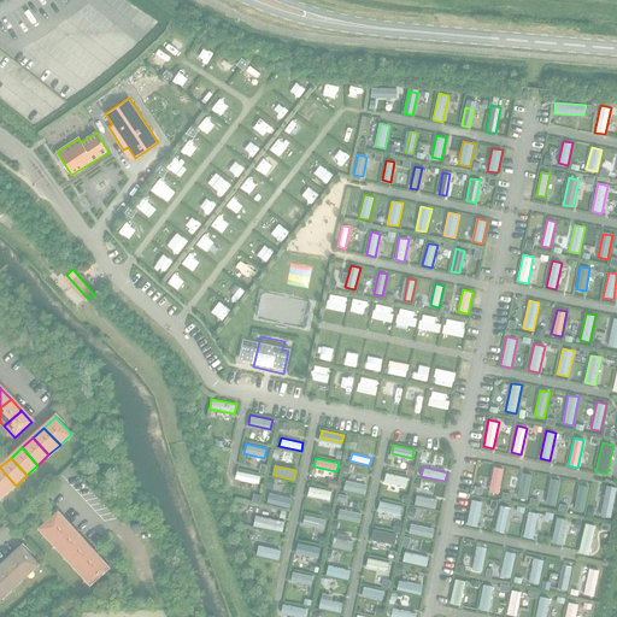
[(494,466),(489,492),(499,493),(504,469),(494,466)]
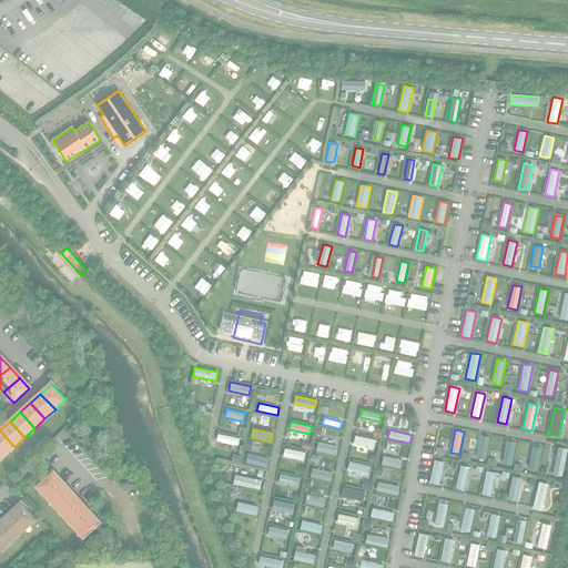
[(0,430),(0,452),(4,456),(14,447),(0,430)]
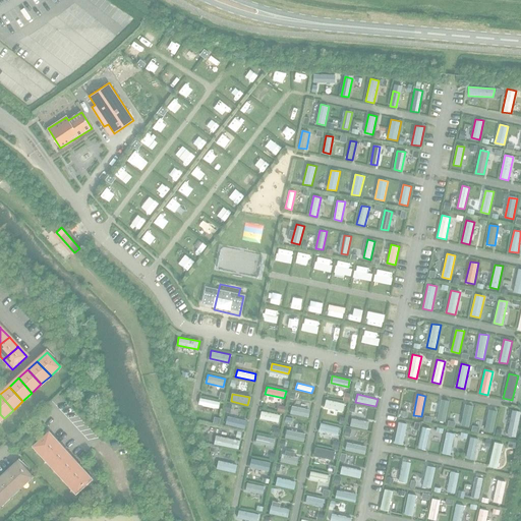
[(220,402),(200,398),(198,404),(219,408),(220,402)]
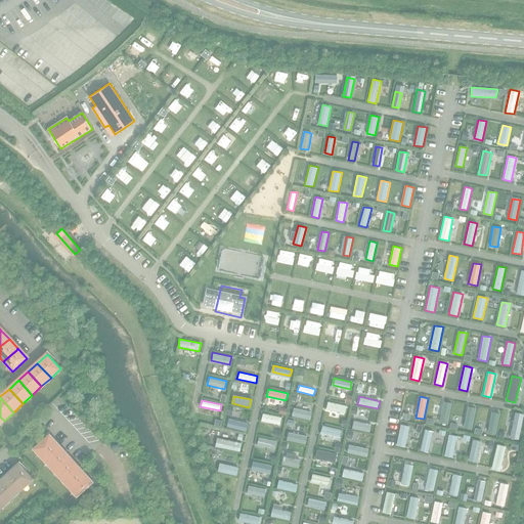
[(347,406),(329,401),(326,409),(345,413),(347,406)]
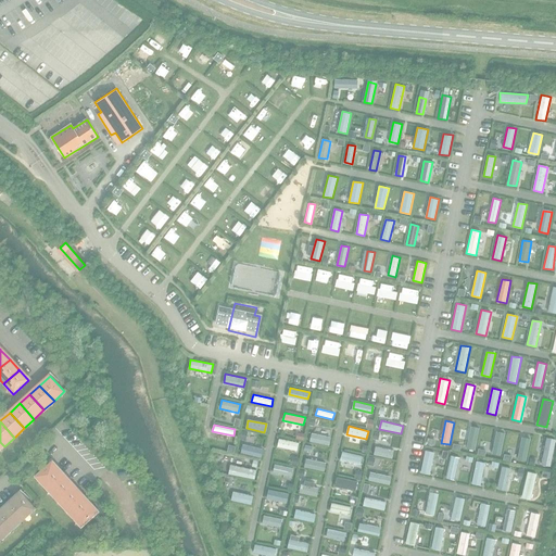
[(466,449),(475,450),(479,428),(471,426),(466,449)]
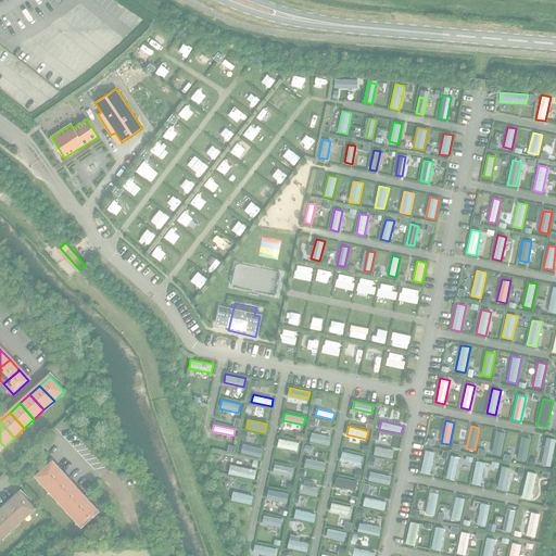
[(496,431),(492,454),(501,455),(505,432),(496,431)]
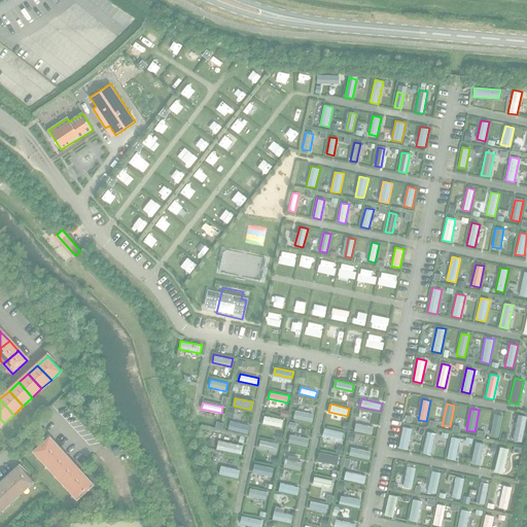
[(295,411),(293,418),(312,422),(314,415),(295,411)]
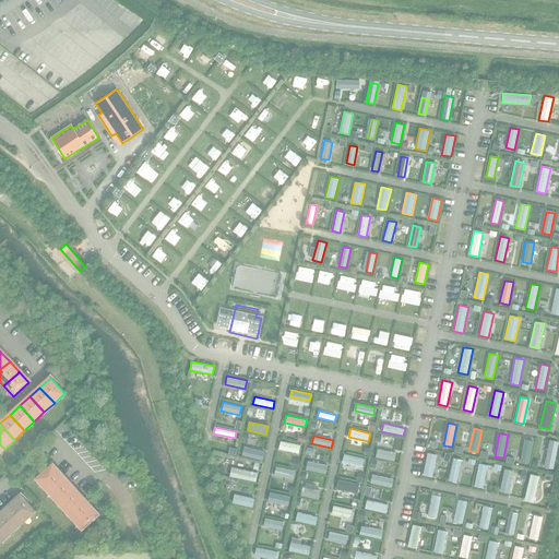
[(525,439),(520,462),(528,464),(534,441),(525,439)]
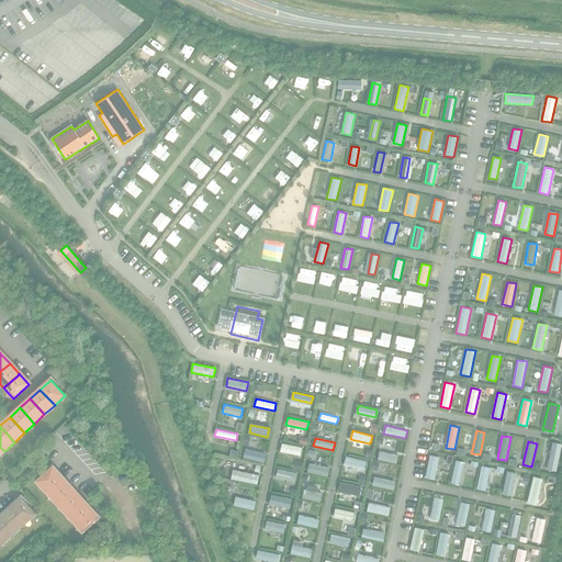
[(557,472),(561,444),(552,442),(547,470),(557,472)]
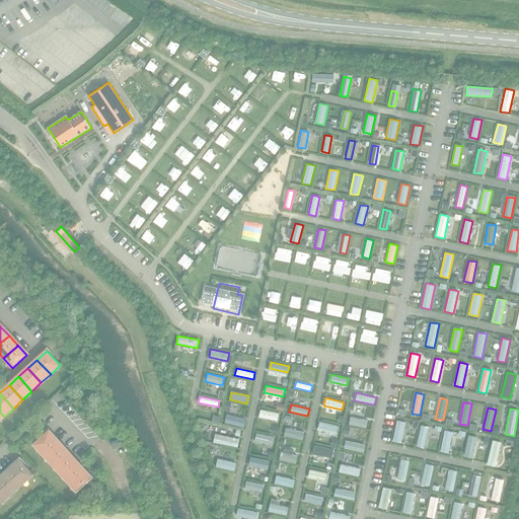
[(258,417),(277,421),(279,414),(261,410),(258,417)]
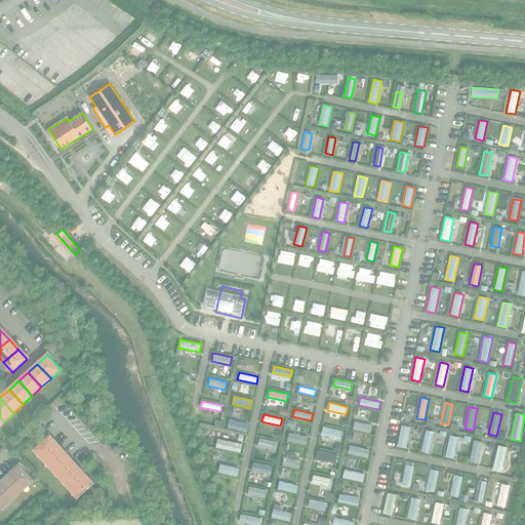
[(228,428),(246,433),(248,425),(230,420),(228,428)]
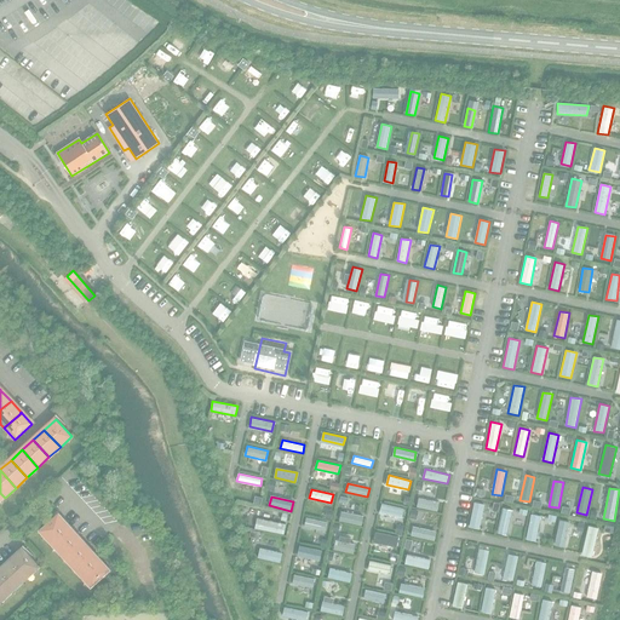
[(419,498),(417,507),(437,511),(438,503),(419,498)]
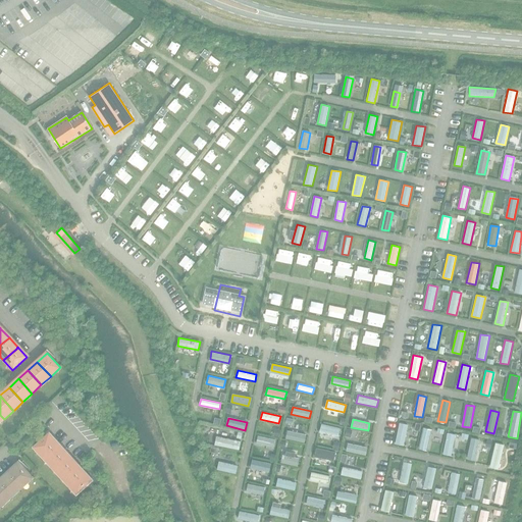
[(408,424),(400,422),(395,444),(404,446),(408,424)]
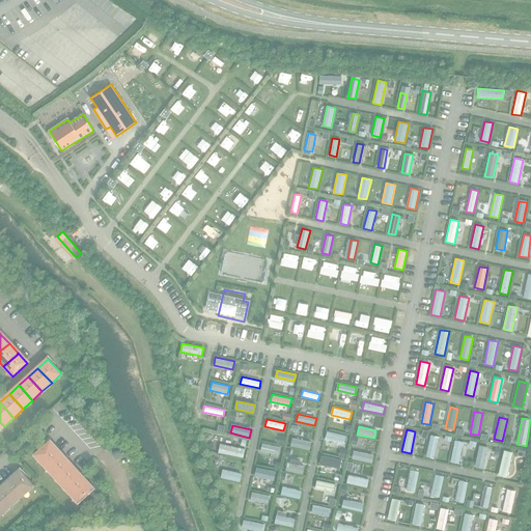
[(325,440),(344,444),(346,436),(327,430),(325,440)]
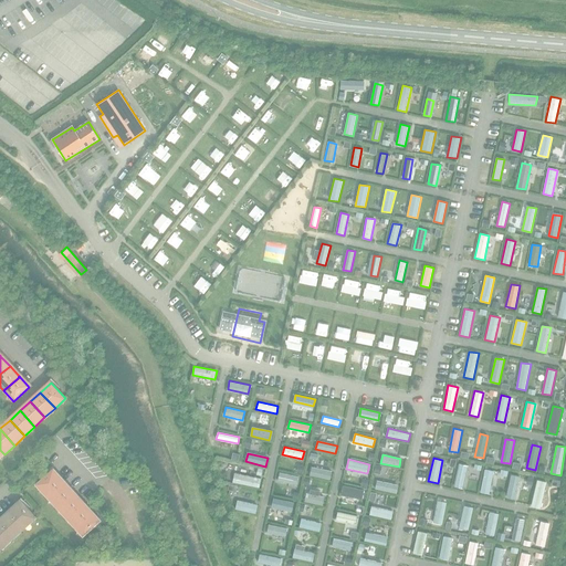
[(463,489),(468,465),(459,464),(453,486),(463,489)]
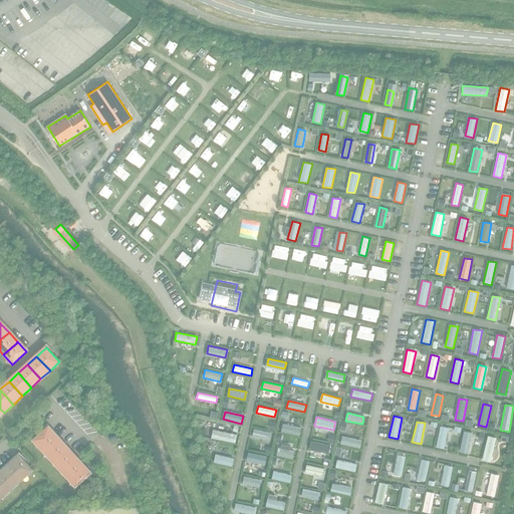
[(300,430),(283,426),(281,432),(299,436),(300,430)]
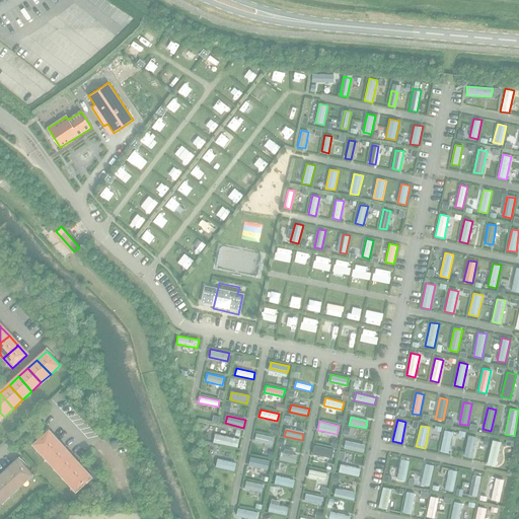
[(42,454),(56,440),(48,431),(32,444),(42,454)]
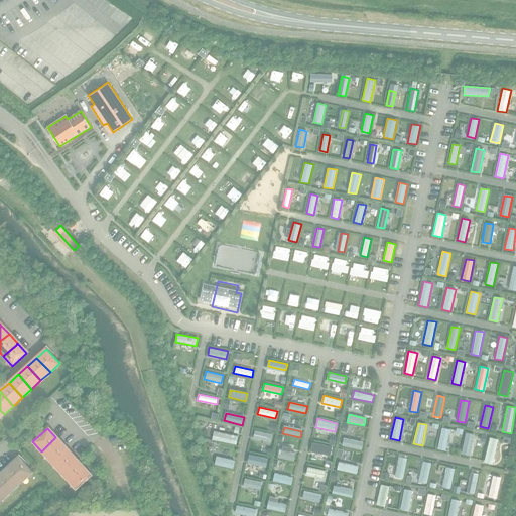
[(437,449),(445,450),(449,429),(441,428),(437,449)]
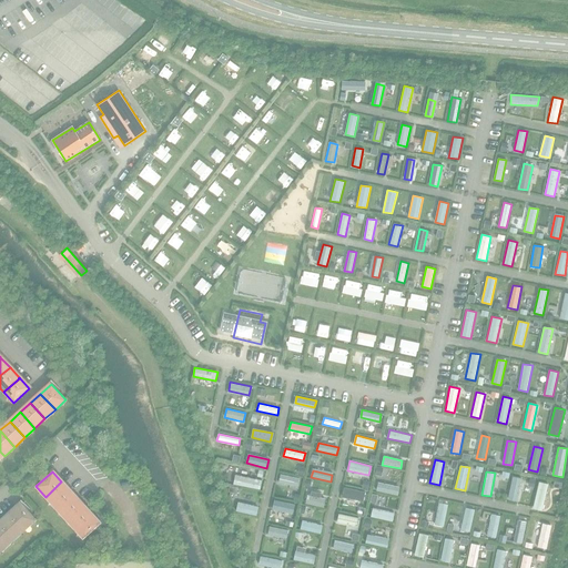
[(233,484),(260,489),(262,480),(235,475),(233,484)]
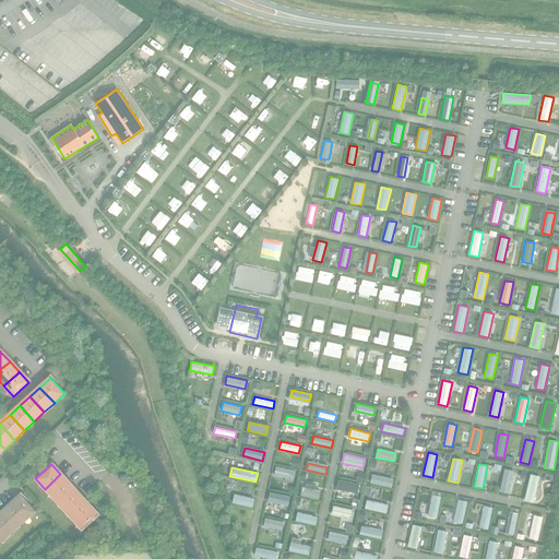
[(276,467),(274,475),(293,479),(295,471),(276,467)]
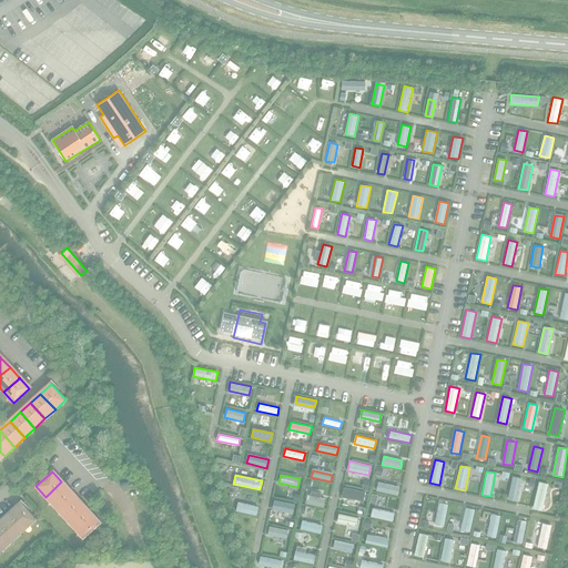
[(513,476),(508,499),(517,501),(521,478),(513,476)]
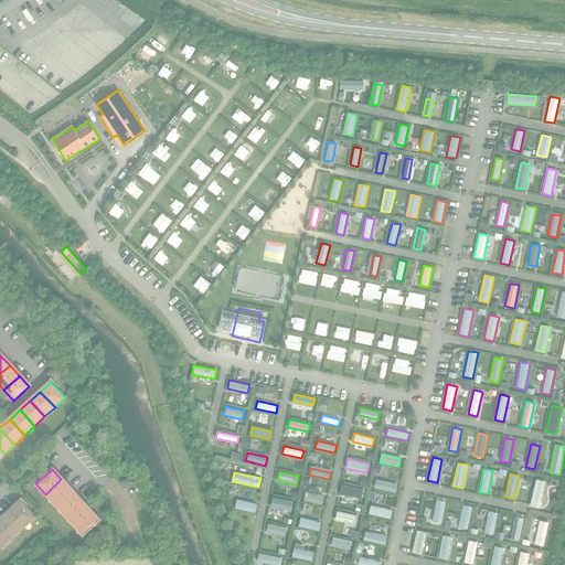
[(45,494),(54,504),(71,490),(61,479),(45,494)]
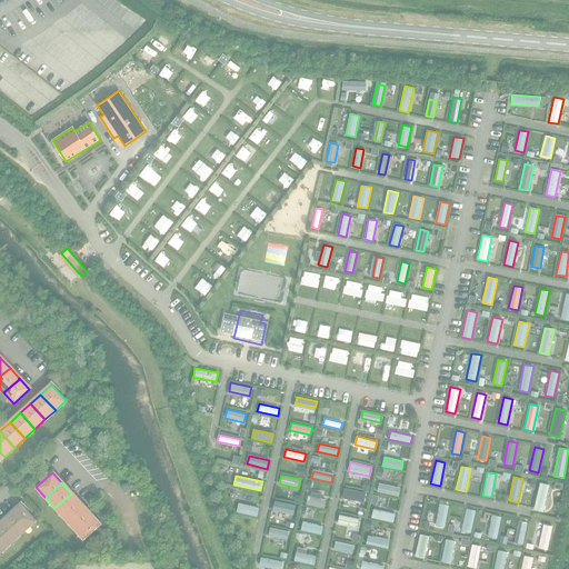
[(540,482),(533,509),(543,511),(549,485),(540,482)]
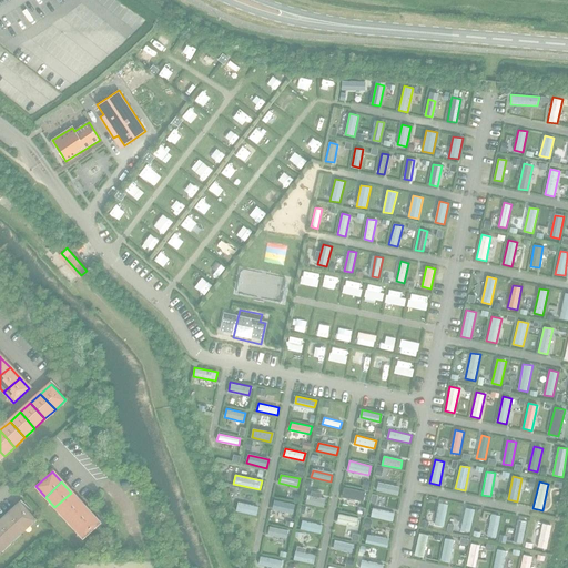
[(398,495),(399,487),(378,483),(376,490),(398,495)]
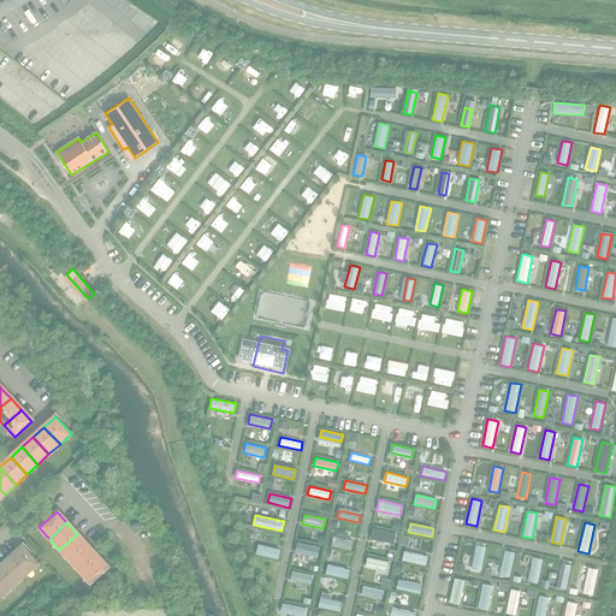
[(371,539),(394,544),(396,533),(373,528),(371,539)]
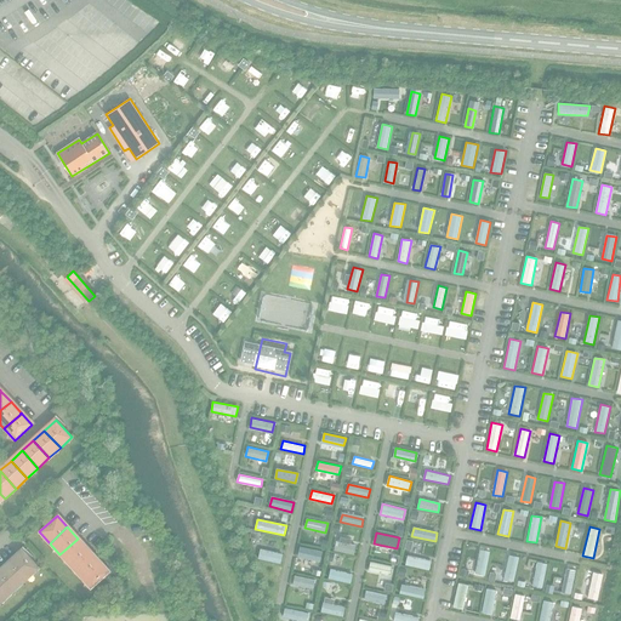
[(70,565),(87,550),(78,539),(60,554),(70,565)]
